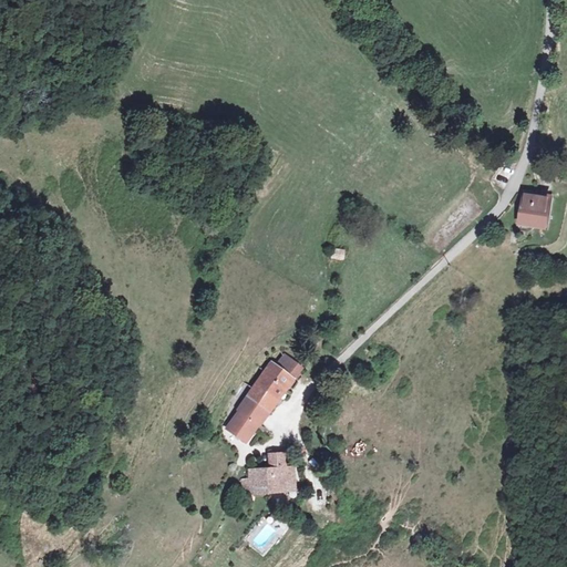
[(524,223),(549,225),(552,197),(526,195),(524,223)]
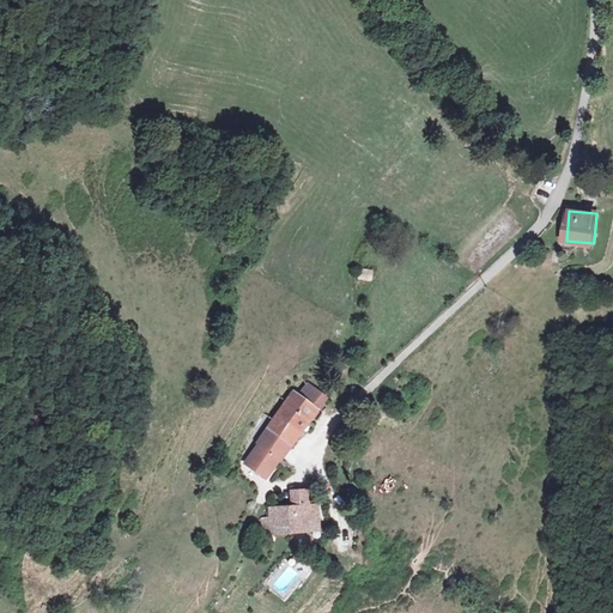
[(359,267),(357,279),(371,283),(374,271),(359,267)]
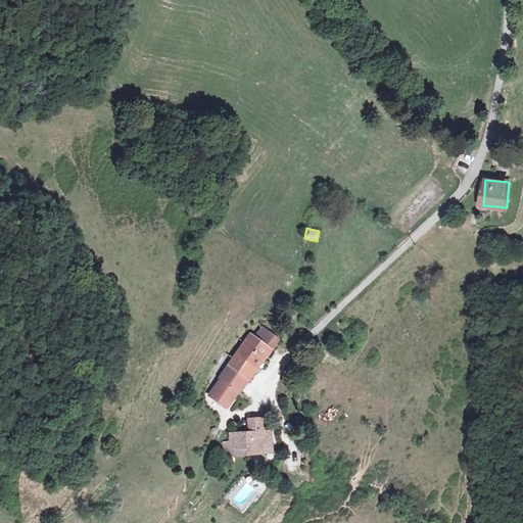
[(241,344),(262,358),(274,338),(275,337),(266,331),(260,338),(252,333),(249,337),(246,336),(241,344)]
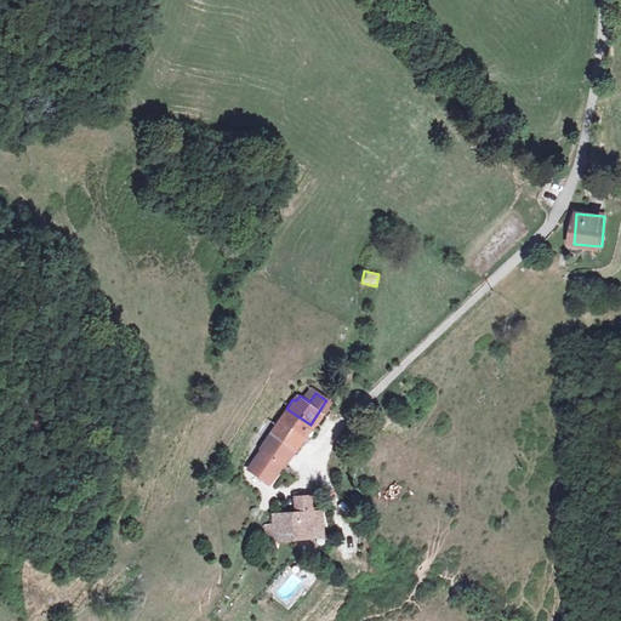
[(267,420),(261,429),(268,434),(292,450),(311,425),(286,409),(275,426),(267,420)]
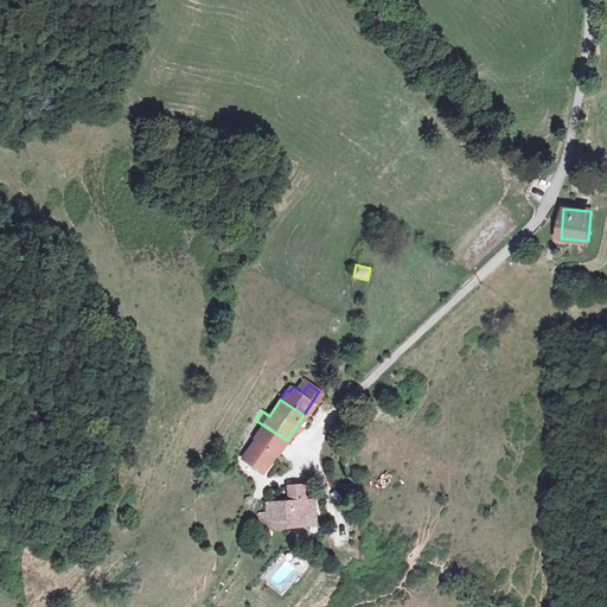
[(286,440),(262,425),(253,439),(254,440),(242,458),(263,472),(276,453),(278,454),(286,440)]
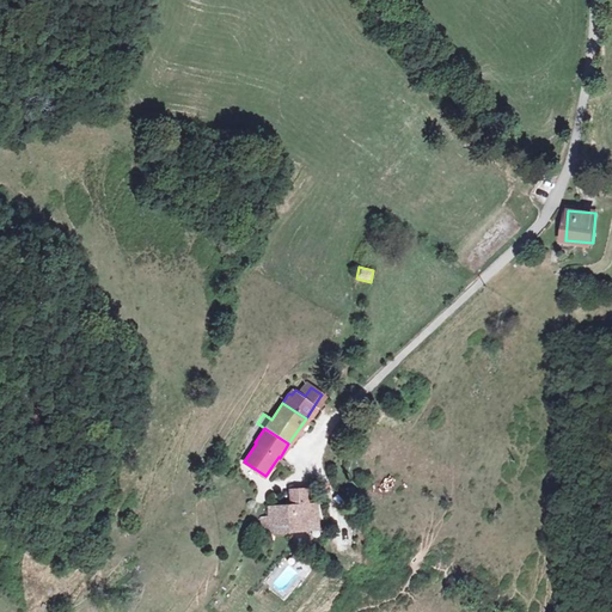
[(291,489),(293,505),(307,502),(305,487),(291,489)]
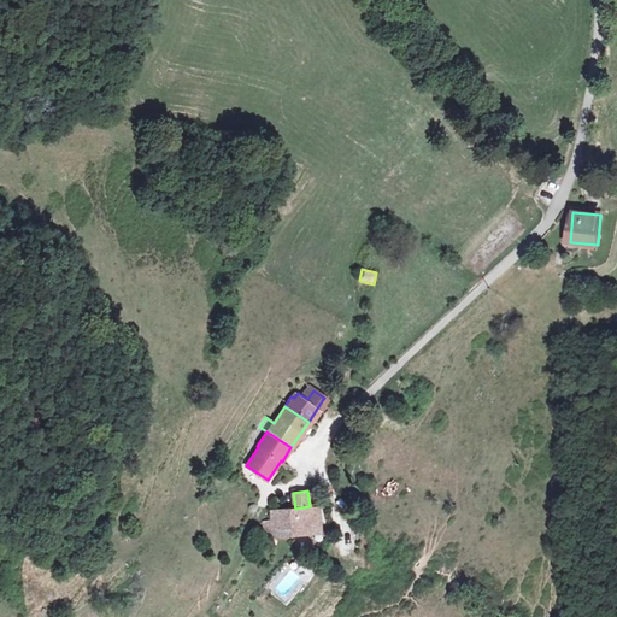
[(295,509),(293,509),(298,536),(311,534),(311,530),(325,529),(321,504),(310,506),(295,509)]
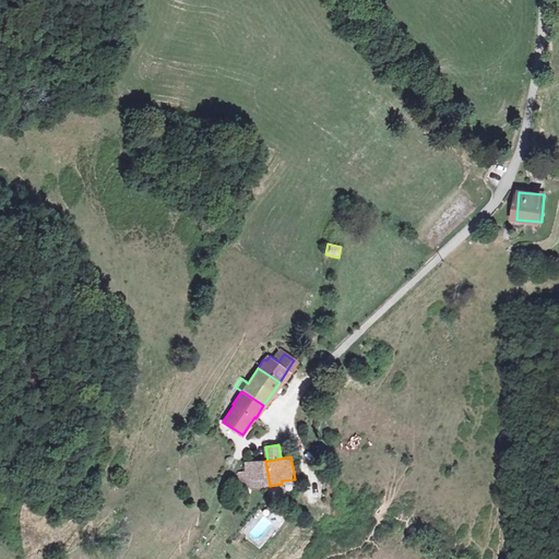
[(270,486),(265,461),(244,464),(246,477),(239,478),(241,490),(270,486)]
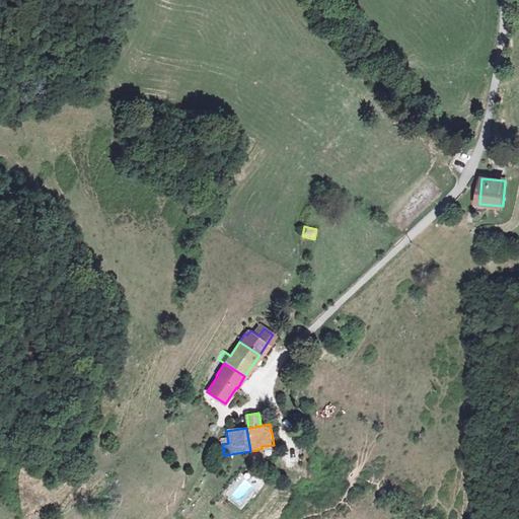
All buildings are outlined.
